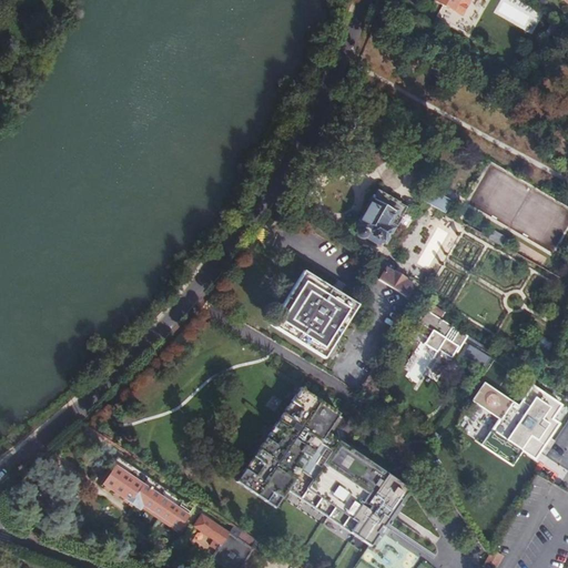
[(434,0),(435,0),(446,7),(440,17),(465,31),(484,0),(483,0),(434,0)]
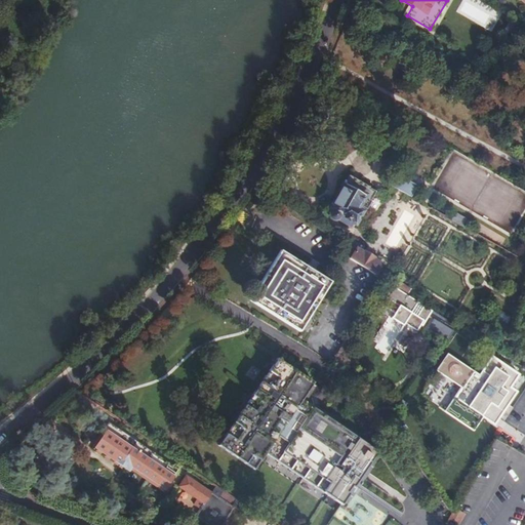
[(351,175),(346,184),(355,189),(360,180),(351,175)]
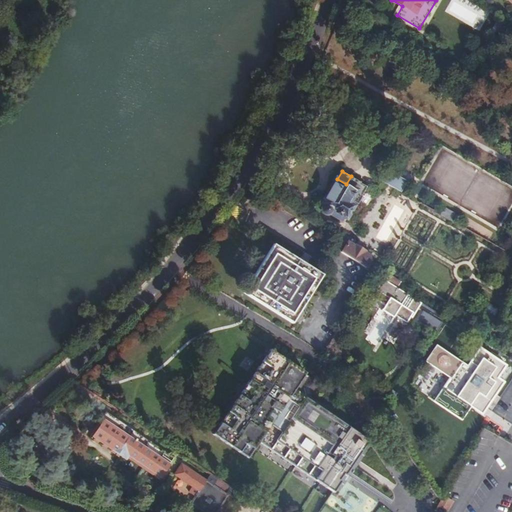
[(388,171),(381,181),(401,193),(407,182),(388,171)]
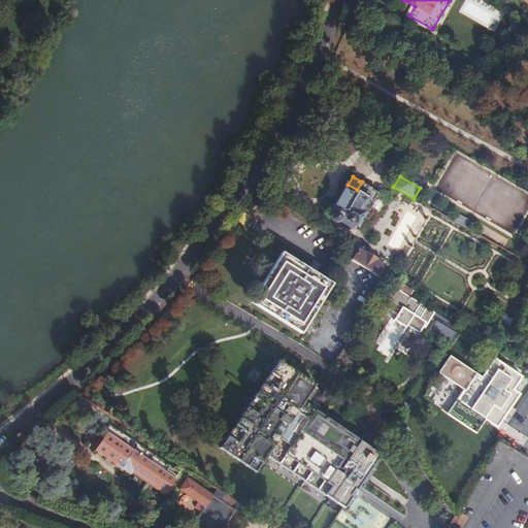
[(357,190),(348,185),(332,209),(334,210),(334,211),(332,212),(331,213),(331,215),(331,216),(331,217),(331,218),(332,219),(333,220),(333,221),(334,221),(335,221),(336,221),(337,221),(338,221),(339,220),(340,220),(341,218),(352,224),(355,219),(358,222),(365,209),(361,206),(363,203),(370,207),(375,199),(368,194),(372,188),(362,182),(357,190)]
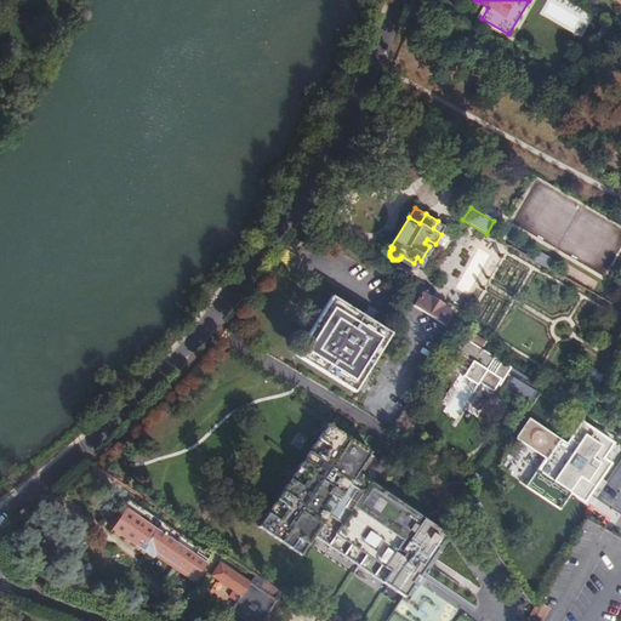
[(405,280),(403,284),(408,286),(414,290),(416,286),(405,280)]
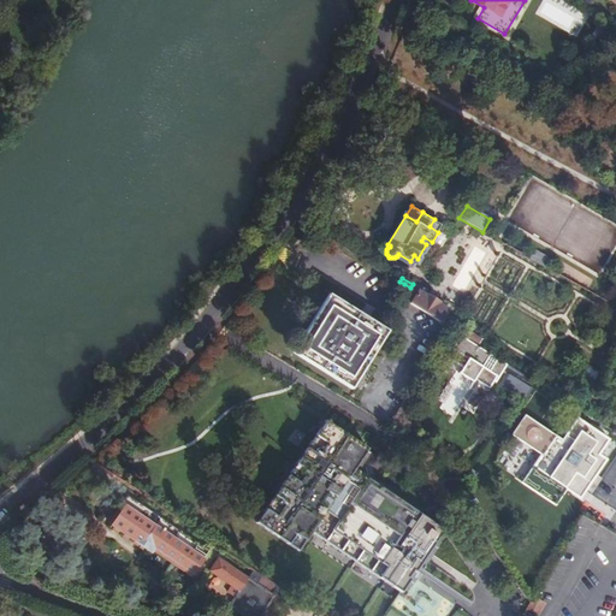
[(415,295),(408,290),(403,297),(409,303),(439,323),(446,311),(437,304),(438,302),(427,296),(426,297),(416,292),(415,295)]
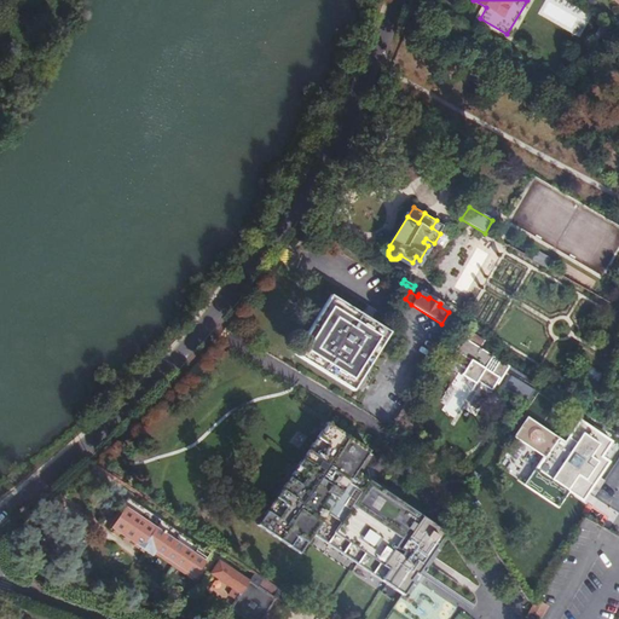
[(330,302),(300,347),(353,381),(382,336),(330,302)]
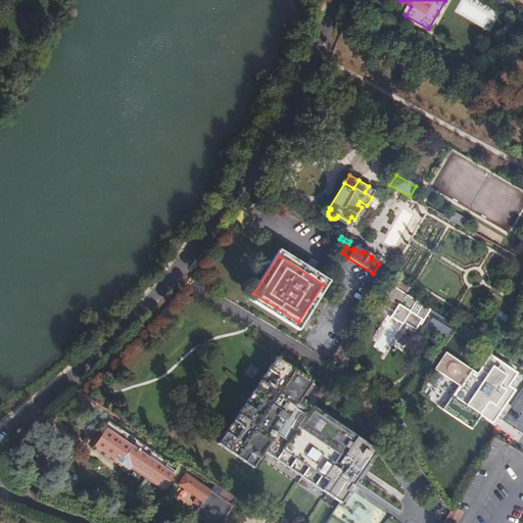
[(415,300),(402,292),(396,303),(389,299),(393,293),(388,290),(384,296),(382,295),(377,303),(384,307),(385,306),(393,312),(390,317),(400,324),(401,322),(414,329),(418,322),(420,323),(426,313),(418,308),(414,316),(408,312),(415,300)]
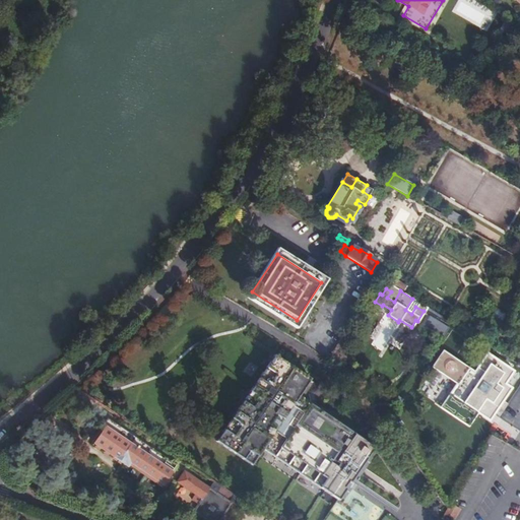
[(432,317),(426,327),(443,338),(449,328),(432,317)]
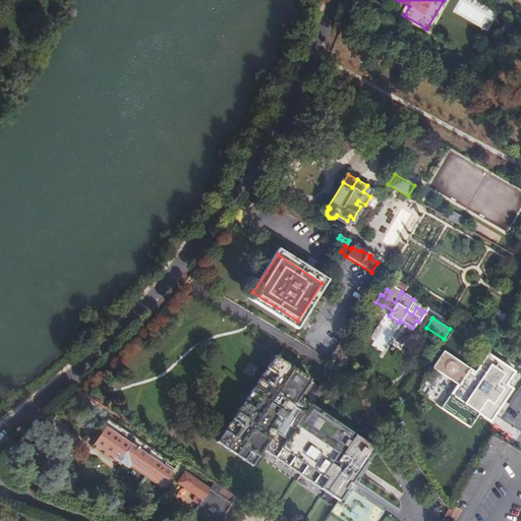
[(459,385),(443,410),(470,427),(482,407),(495,415),(513,389),(507,385),(515,371),(487,355),(476,374),(469,370),(467,373),(458,367),(460,364),(446,355),(438,369),(459,385)]
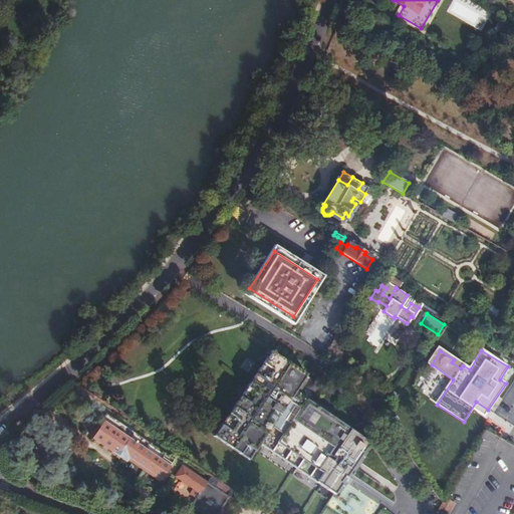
[(270,351),(215,436),(249,459),(260,441),(335,491),(368,440),(293,390),(304,373),(270,351)]
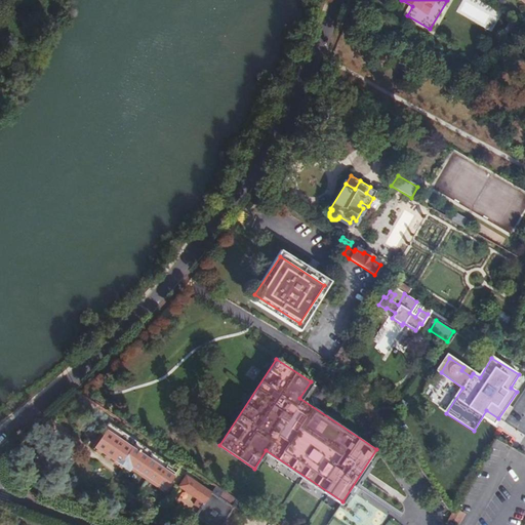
[(177,471),(110,425),(94,447),(128,472),(131,467),(165,490),(177,471)]
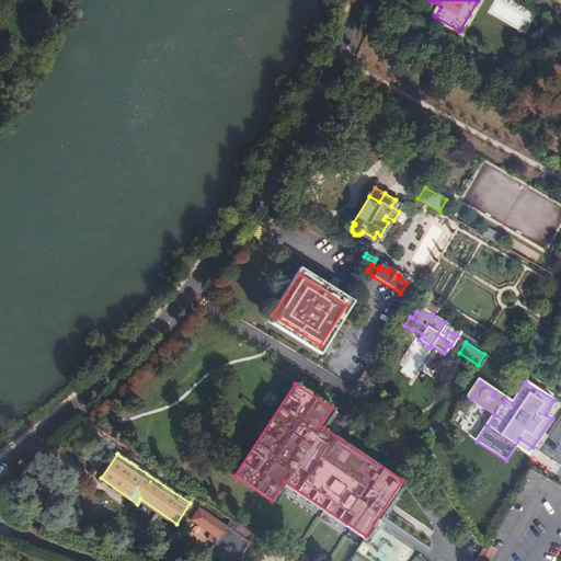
[(254,537),(231,521),(226,528),(199,510),(192,521),(217,539),(208,552),(220,560),(237,560),(249,545),(254,537)]
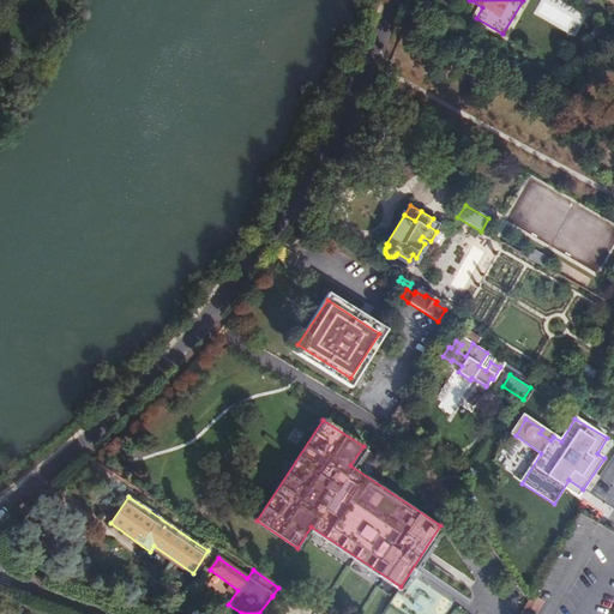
[(535,595),(528,608),(536,613),(539,613),(546,601),(535,595)]
